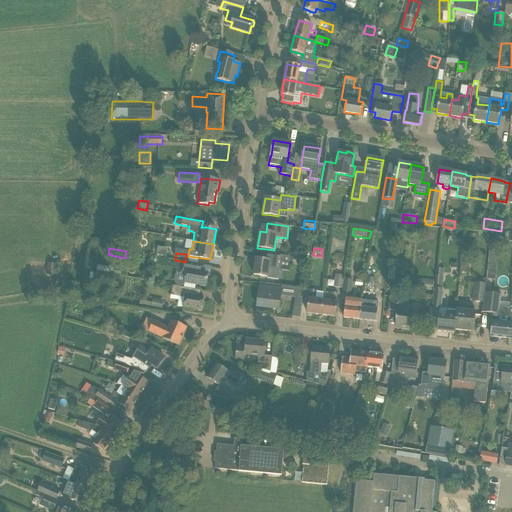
[(277,279),(279,262),(291,263),(292,256),(268,253),(267,260),(256,259),(253,275),(277,279)]
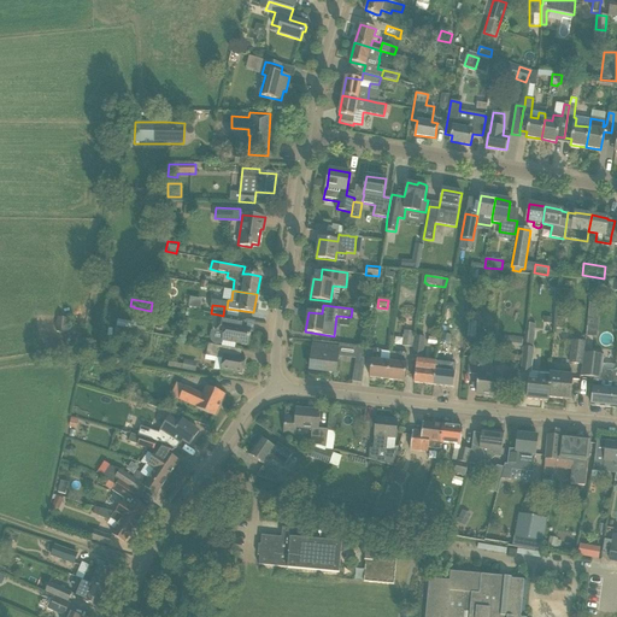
[(223,316),(218,315),(216,330),(224,333),(223,341),(248,346),(251,330),(246,329),(247,319),(231,317),(223,316)]
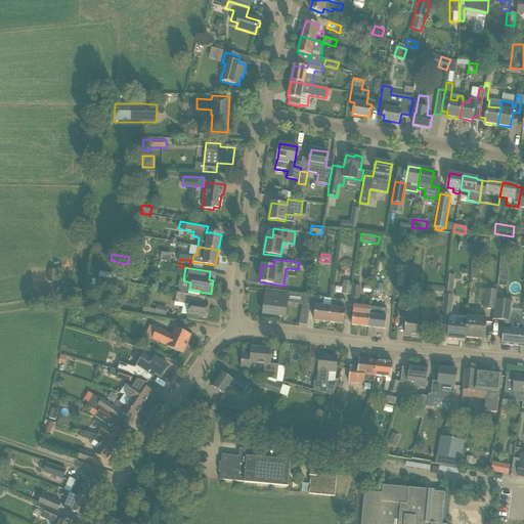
[(49,270),(48,282),(58,284),(60,271),(49,270)]
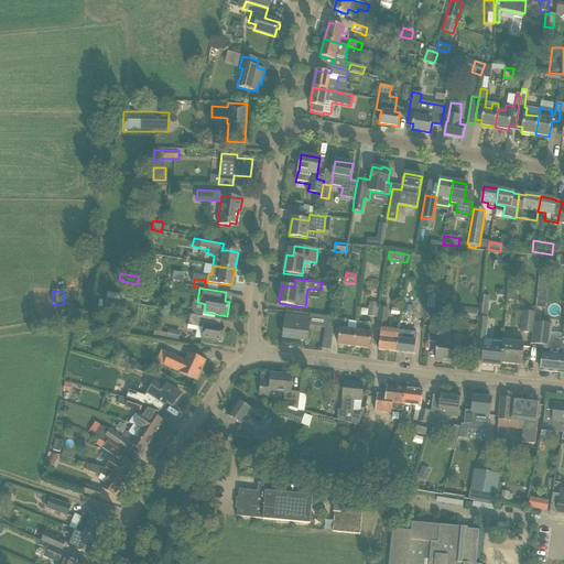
[(369,302),(367,316),(377,316),(378,303),(376,303),(377,292),(371,291),(370,302),(369,302)]
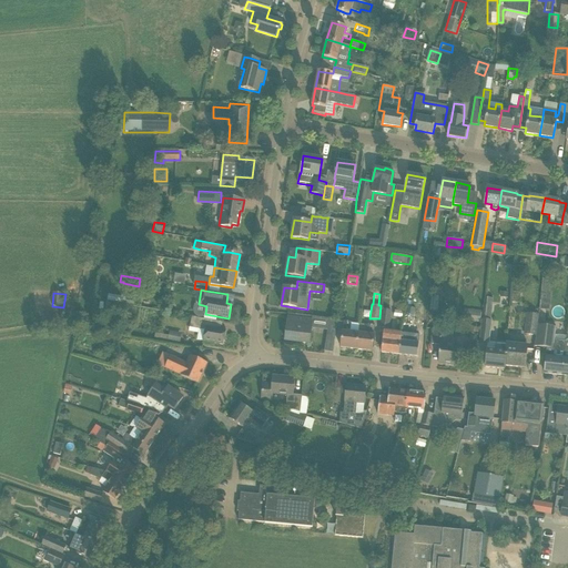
[(379,327),(388,328),(392,310),(388,310),(389,300),(384,298),(379,327)]
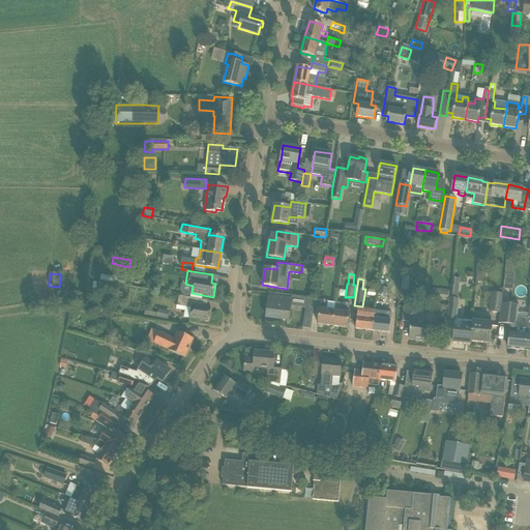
[(450,284),(449,298),(446,318),(455,319),(458,298),(459,285),(450,284)]
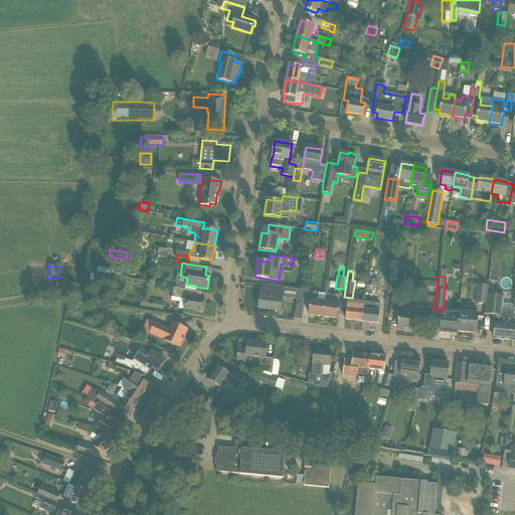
[(376,280),(369,279),(368,287),(374,288),(376,280)]
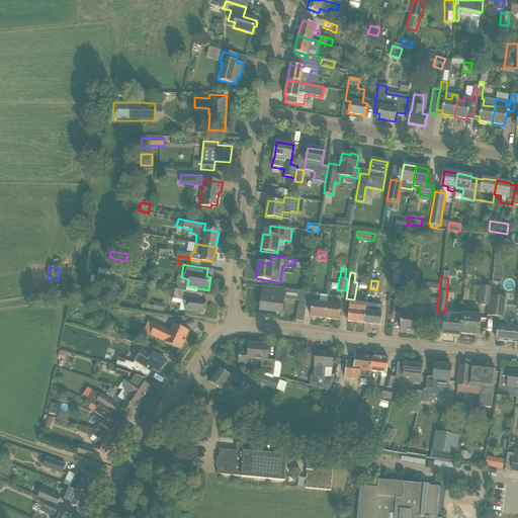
[(382,282),(380,303),(387,304),(390,281),(385,280),(384,282),(382,282)]
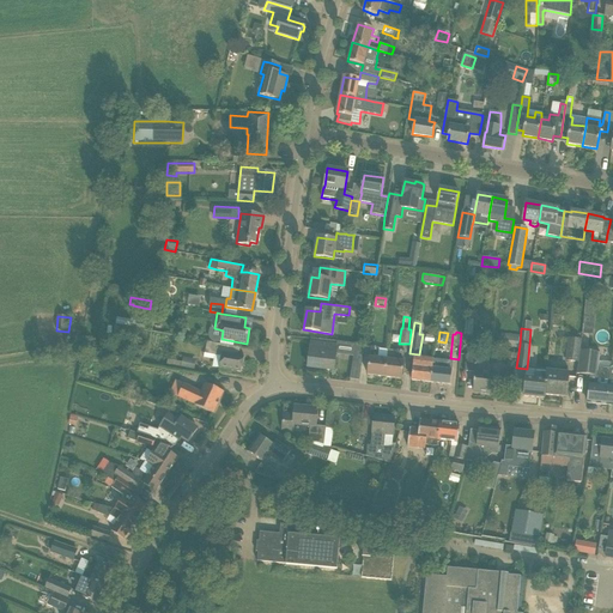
[(501,333),(499,345),(517,347),(520,335),(501,333)]
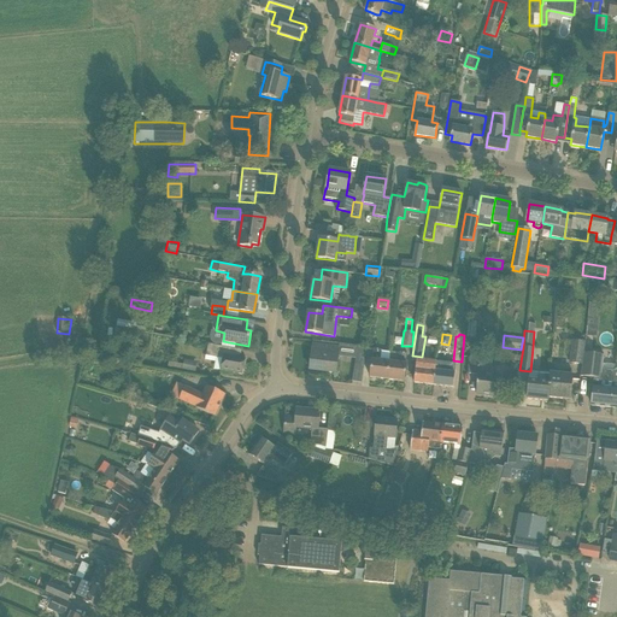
[(569,362),(581,364),(583,352),(585,342),(571,341),(569,362)]
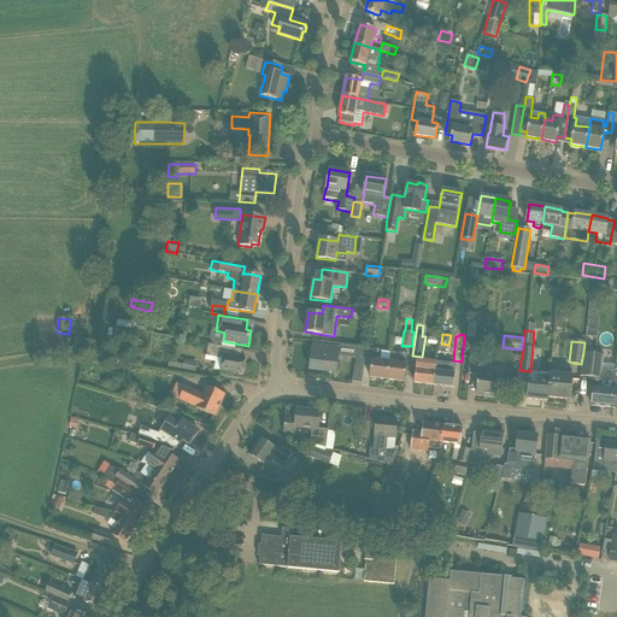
[(127,357),(117,344),(109,348),(119,362),(127,357)]
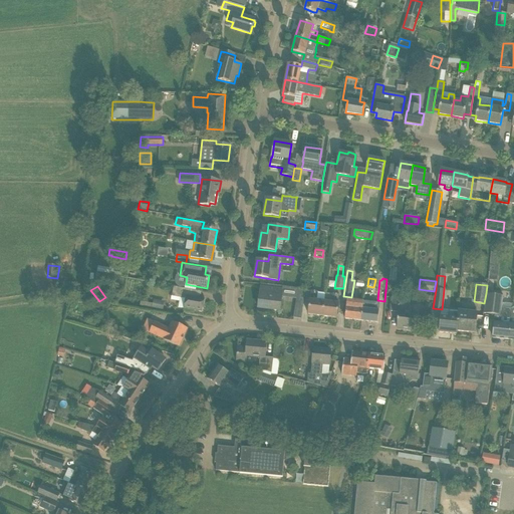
[(173,286),(171,296),(172,296),(180,298),(179,302),(178,307),(183,308),(192,310),(202,312),(204,299),(195,297),(197,291),(196,290),(187,289),(173,286)]
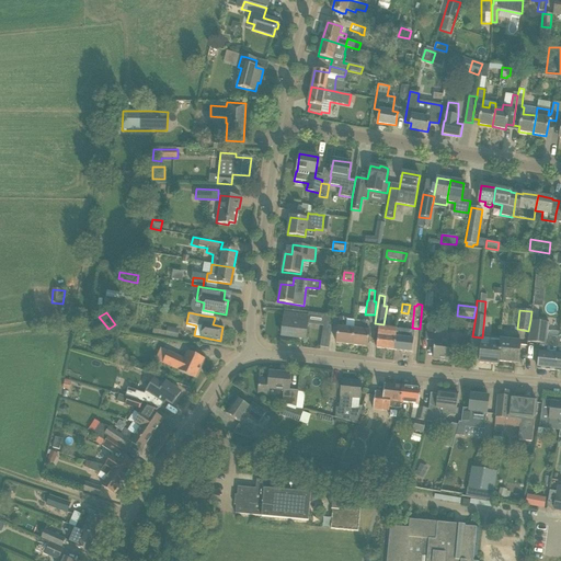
[(308,316),(295,315),(285,312),(282,336),(305,340),(308,316)]
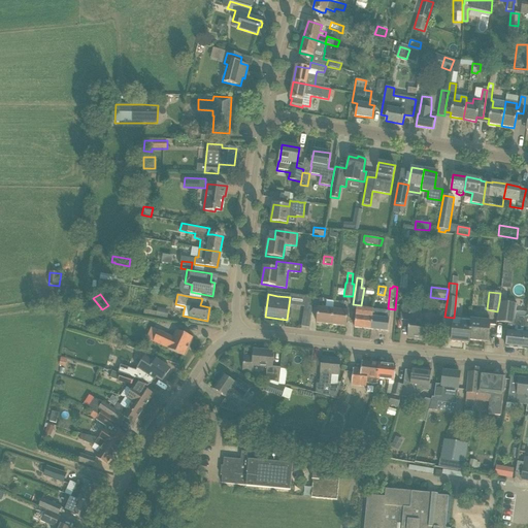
[(314,298),(305,297),(303,316),(310,317),(314,298)]
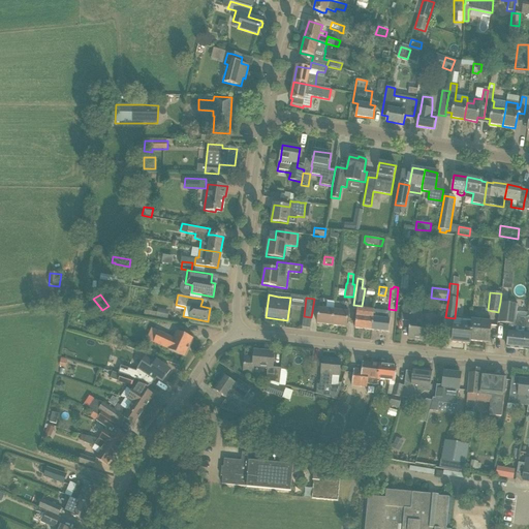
[(319,299),(318,313),(316,323),(332,325),(334,310),(325,309),(327,300),(319,299)]
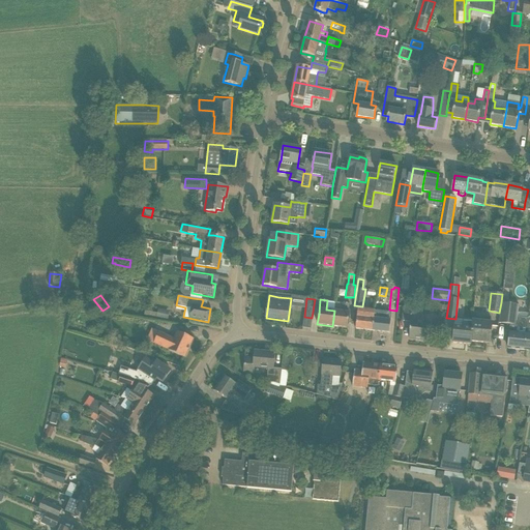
[(335,302),(334,311),(332,326),(347,328),(350,303),(343,303),(335,302)]
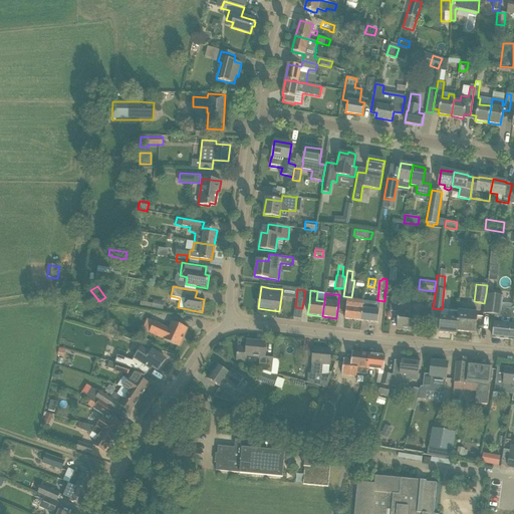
[(486,293),(484,303),(483,313),(494,314),(493,321),(494,322),(492,337),(508,339),(511,309),(501,308),(503,296),(486,293)]
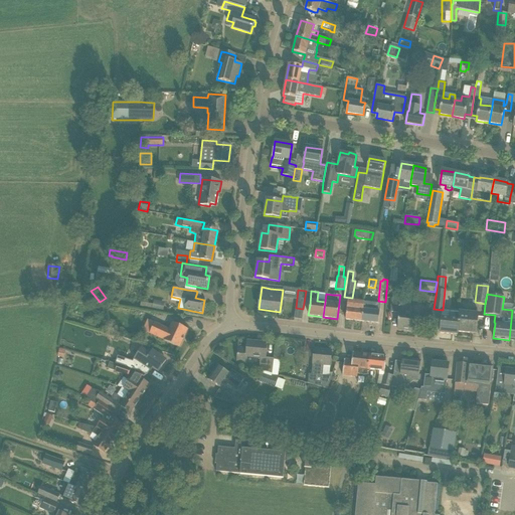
[(409,313),(410,304),(400,303),(400,299),(392,298),(390,312),(398,313),(397,328),(415,330),(416,314),(409,313)]
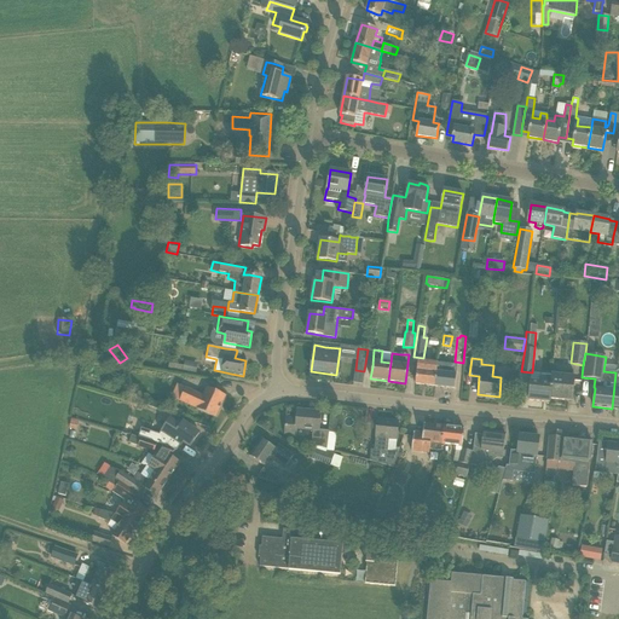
[(417,360),(416,371),(415,383),(434,386),(437,371),(437,363),(417,360)]
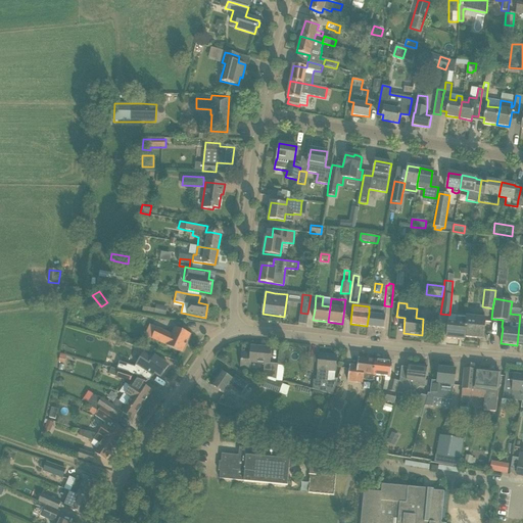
[(154,314),(155,307),(143,305),(142,312),(154,314)]
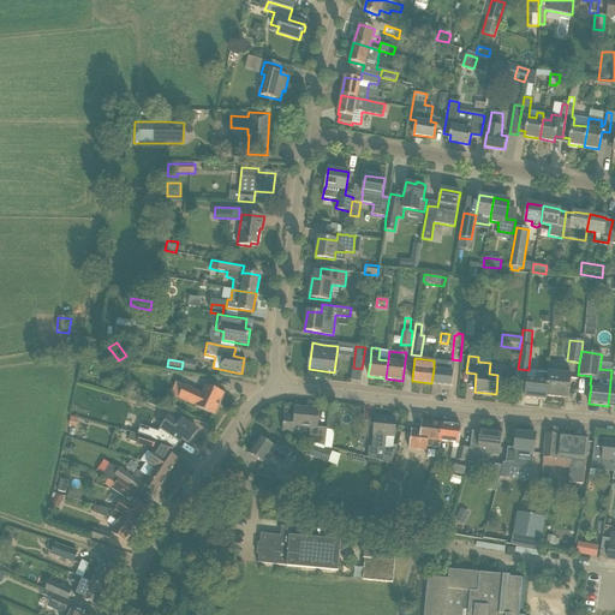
[(447,370),(434,369),(431,383),(451,386),(454,363),(447,362),(447,370)]
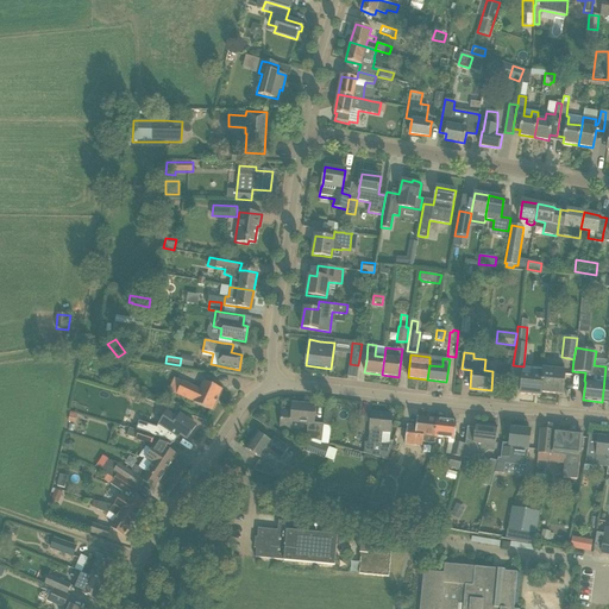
[(544,368),(541,391),(563,394),(565,370),(565,366),(556,365),(554,370),(544,368)]
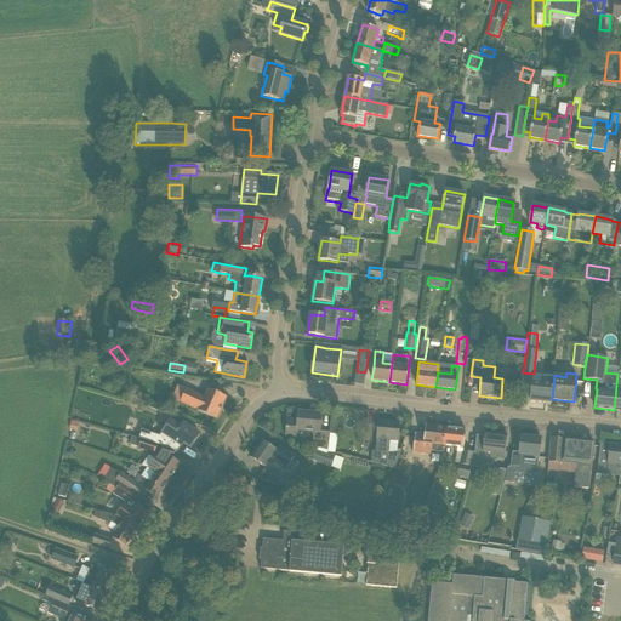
[(551,404),(552,399),(554,375),(542,374),(541,383),(533,382),(530,402),(551,404)]
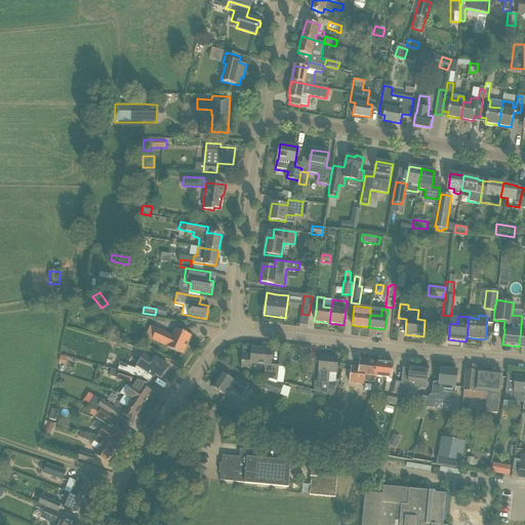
[(145,336),(173,351),(183,355),(192,336),(175,328),(171,335),(151,325),(145,336)]
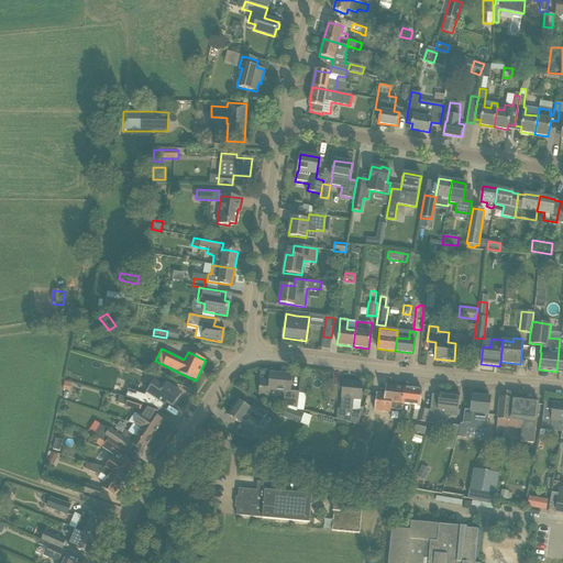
[(129,368),(125,376),(140,382),(143,373),(129,368)]
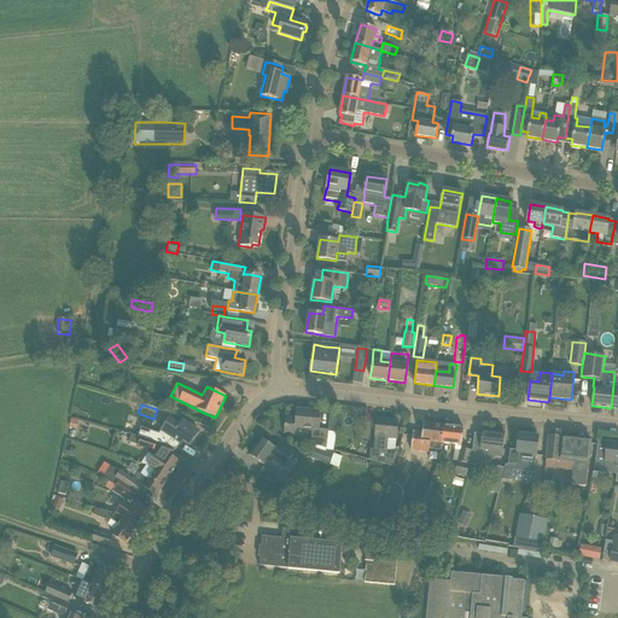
[(313,430),(312,437),(310,445),(314,445),(313,448),(314,448),(326,453),(327,448),(328,430),(320,429),(321,413),(297,410),(297,419),(286,419),(285,432),(297,433),(298,429),(313,430)]
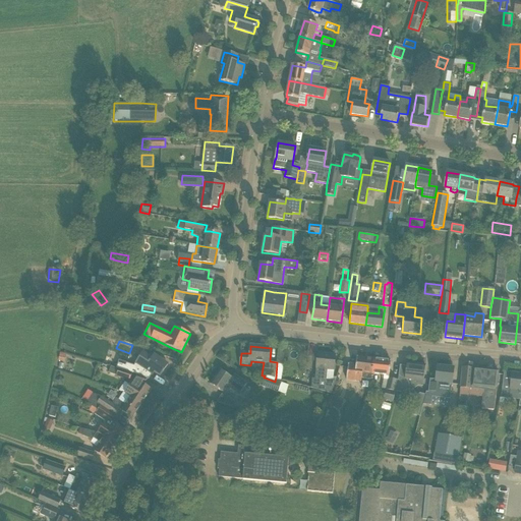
[(226,354),(221,351),(218,356),(223,359),(226,354)]
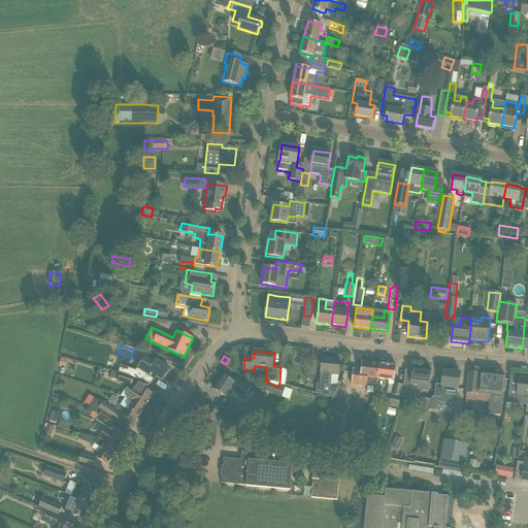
[(121,365),(118,373),(121,374),(134,378),(146,383),(149,384),(152,378),(154,380),(156,377),(162,382),(170,370),(156,361),(154,363),(144,357),(135,370),(121,365)]
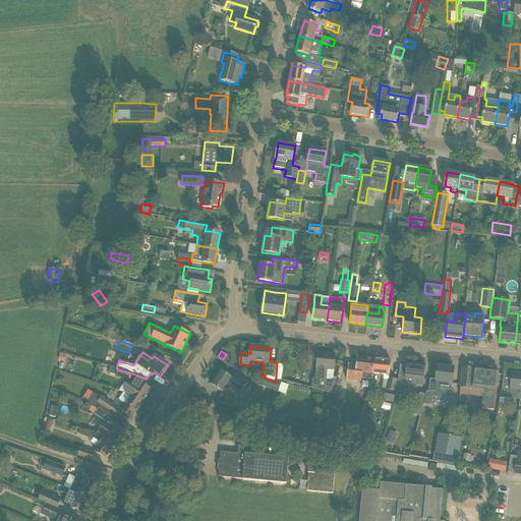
[(317,353),(316,363),(314,379),(312,379),(311,388),(331,393),(335,381),(327,380),(327,369),(334,370),(336,354),(317,353)]
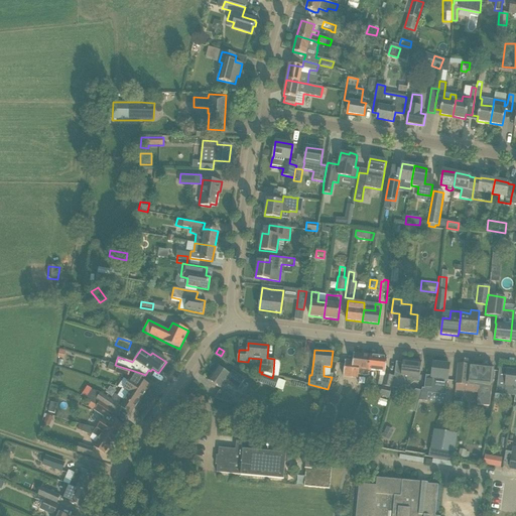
[(369,370),(370,356),(354,354),(353,361),(345,360),(343,376),(358,378),(358,374),(368,376),(369,370)]
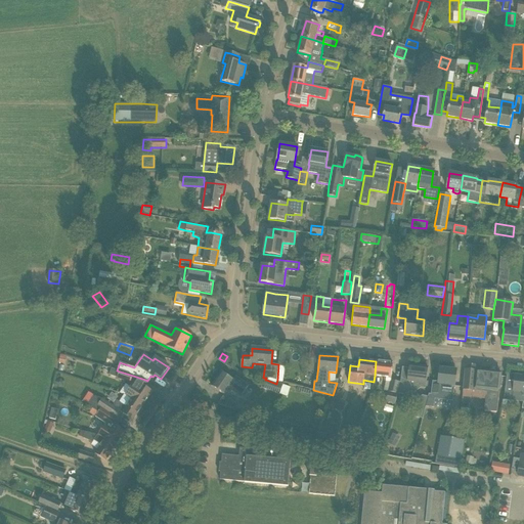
[(397,394),(398,392),(400,382),(393,381),(391,380),(393,363),(376,361),(375,376),(384,377),(383,381),(390,381),(389,384),(388,392),(385,401),(395,403),(397,394)]
